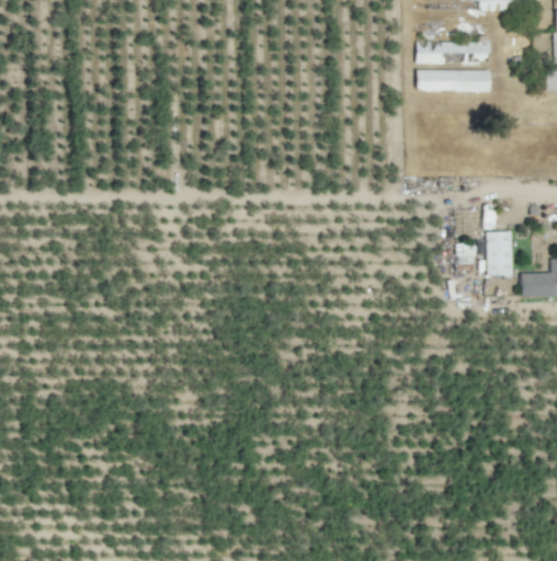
[(474,0),(474,1),(480,1),(480,11),(526,9),(526,0),(535,0),(474,0)]
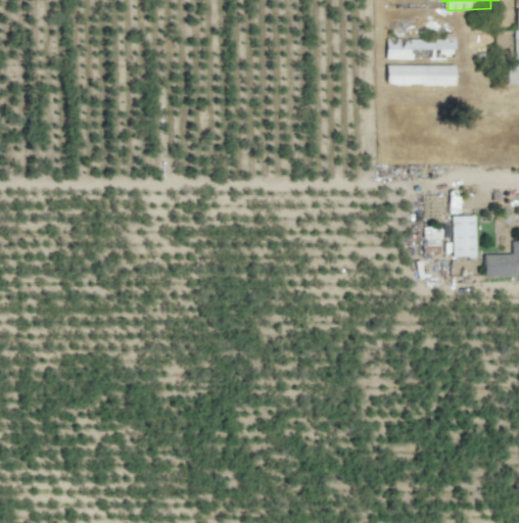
[(510,85),(518,84),(518,9),(517,9),(518,65),(510,65),(510,85)]
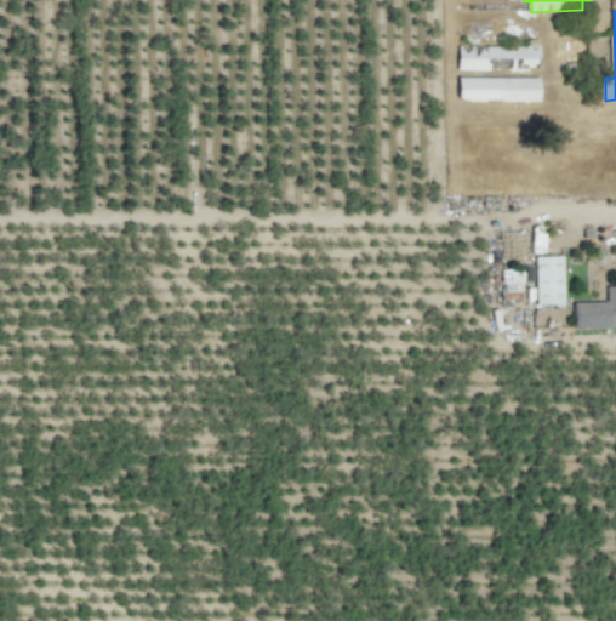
[(461,70),(491,70),(491,58),(514,58),(514,70),(541,70),(541,46),(461,46),(461,70)]
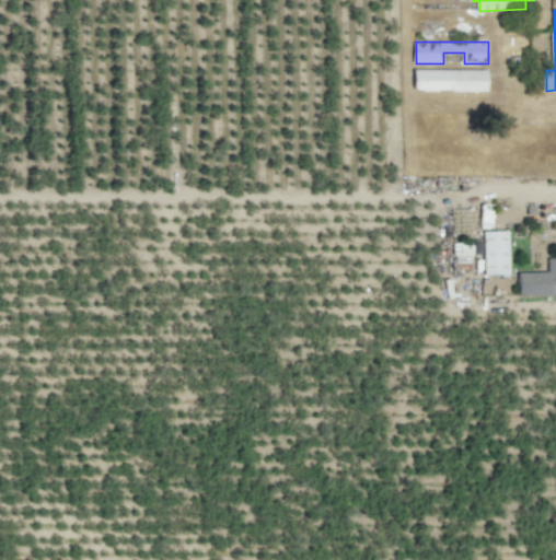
[(489,91),(489,69),(416,70),(416,92),(489,91)]
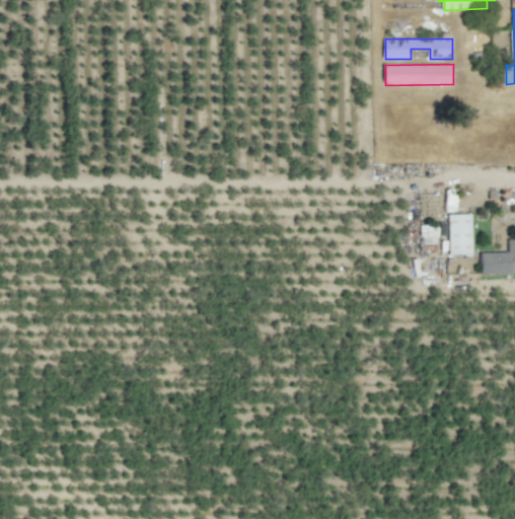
[(472,214),(449,215),(450,254),(473,253),(472,214)]
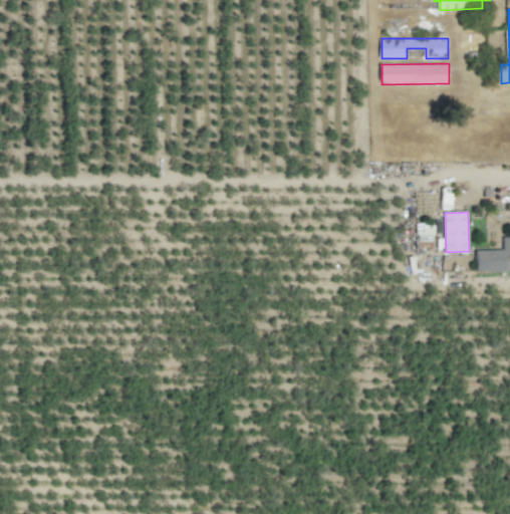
[(420,223),(420,248),(435,249),(436,223),(420,223)]
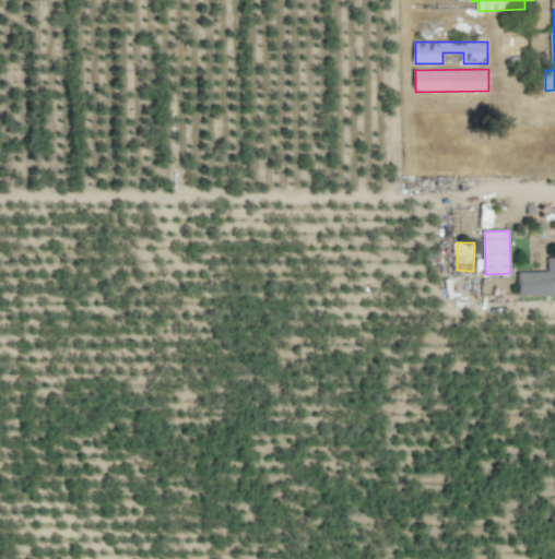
[(519,272),(520,296),(554,294),(554,258),(550,258),(550,272),(519,272)]
